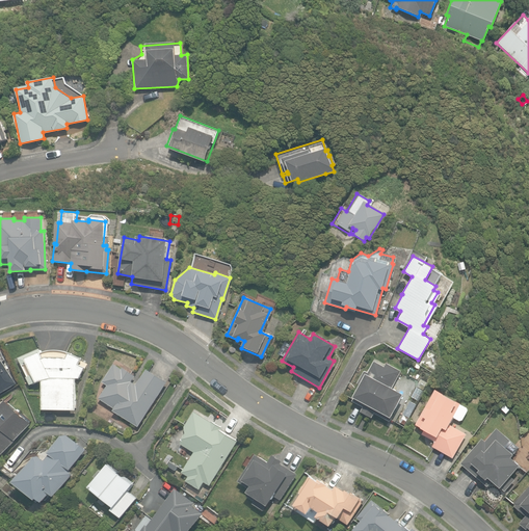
[(41,408),(73,409),(74,377),(78,378),(83,367),(76,363),(79,357),(64,351),(56,349),(48,350),(38,351),(38,348),(17,357),(29,386),(42,379),(41,408)]
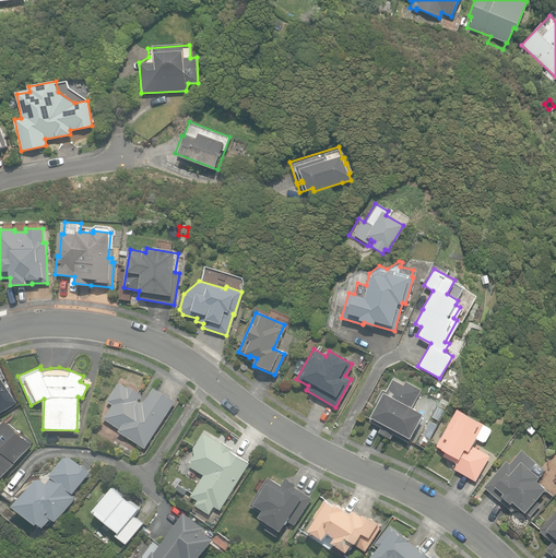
[(0,411),(15,402),(0,377),(0,411)]
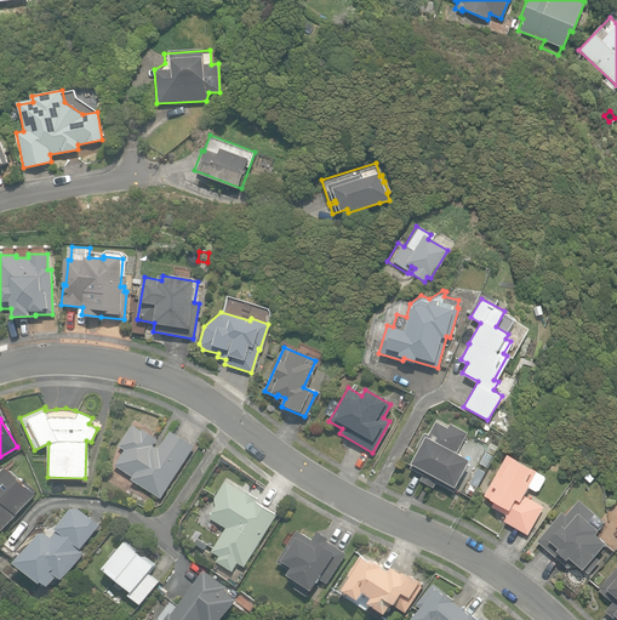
[(434,481),(452,490),(469,460),(455,453),(466,432),(449,424),(446,427),(434,420),(427,434),(423,432),(415,447),(418,449),(409,467),(421,475),(418,479),(430,487),(434,481)]
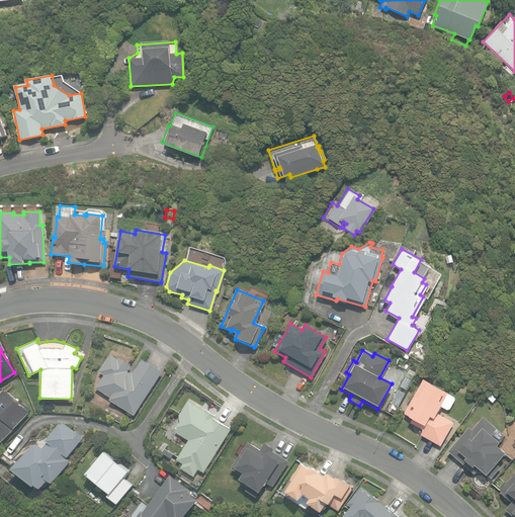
[(108,400),(132,415),(161,371),(141,359),(132,373),(125,369),(130,365),(117,357),(115,359),(109,354),(97,371),(102,374),(94,388),(109,398),(108,400)]
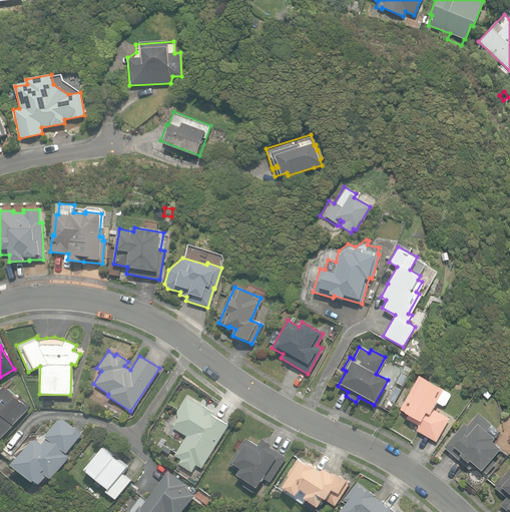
[(416,429),(435,440),(447,418),(432,409),(438,399),(437,398),(442,389),(419,375),(400,409),(408,414),(406,417),(418,425),(416,429)]
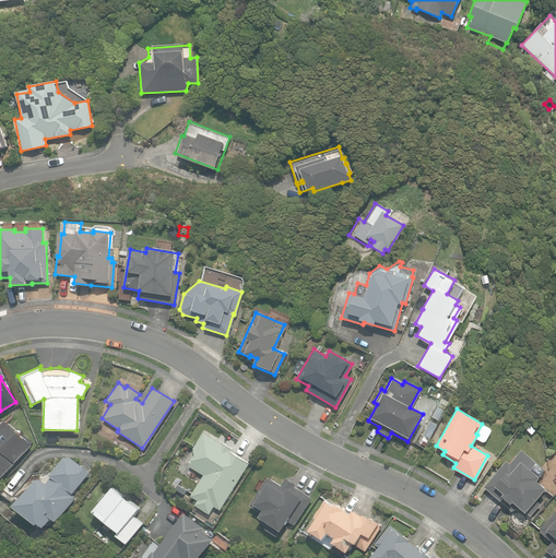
[(0,476),(30,444),(4,420),(0,425),(0,476)]
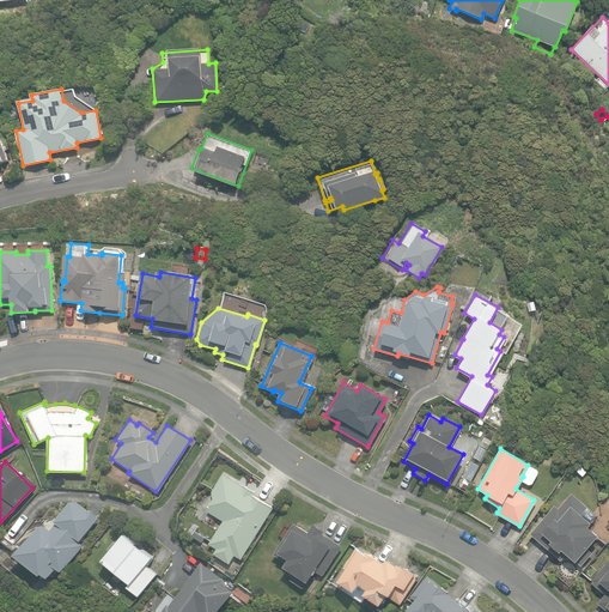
[(470,479),(476,465),(469,461),(462,476),(470,479)]
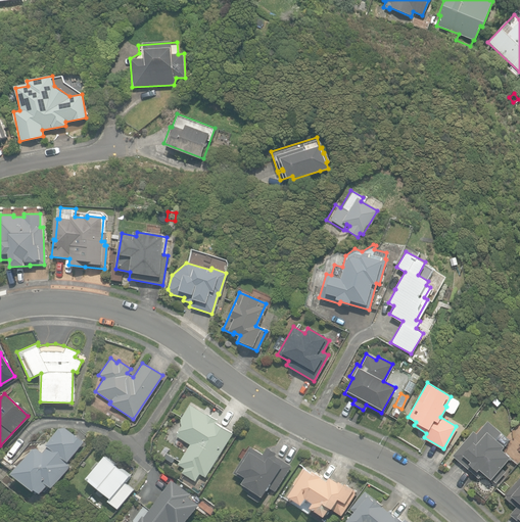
[(182,471),(193,478),(198,471),(203,474),(230,431),(213,422),(215,418),(206,414),(205,417),(188,407),(180,420),(184,422),(176,434),(190,443),(179,463),(185,467),(182,471)]
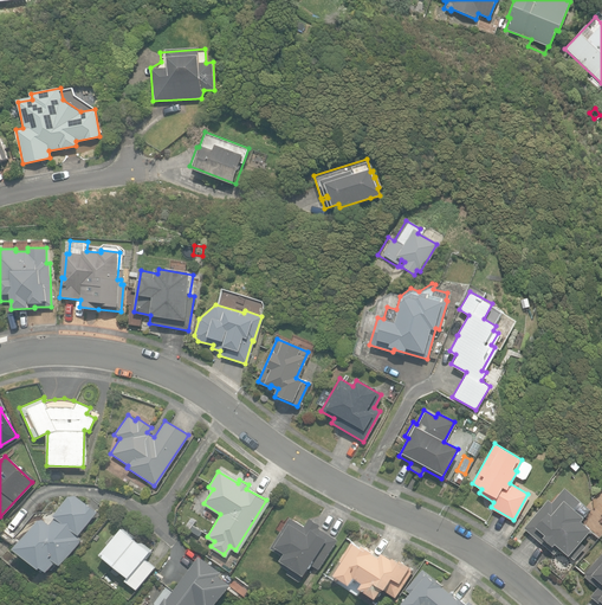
[(452,481),(458,483),(463,475),(457,471),(452,481)]
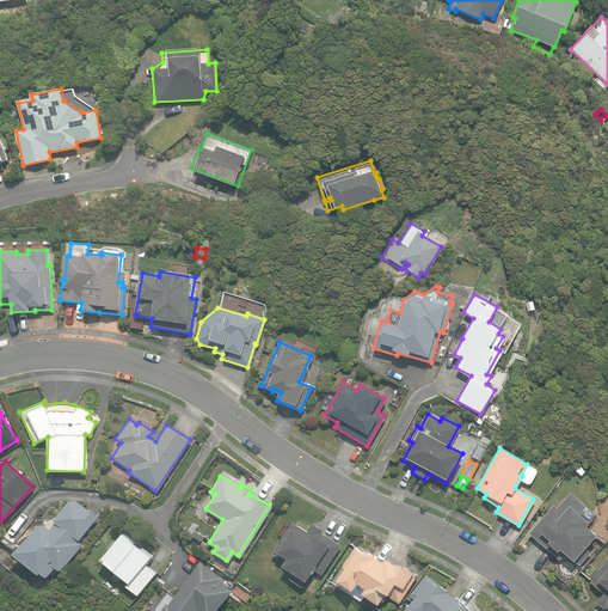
[(564,553),(578,564),(589,551),(585,548),(597,536),(587,526),(590,523),(588,521),(594,514),(569,492),(556,507),(552,503),(527,532),(558,560),(564,553)]
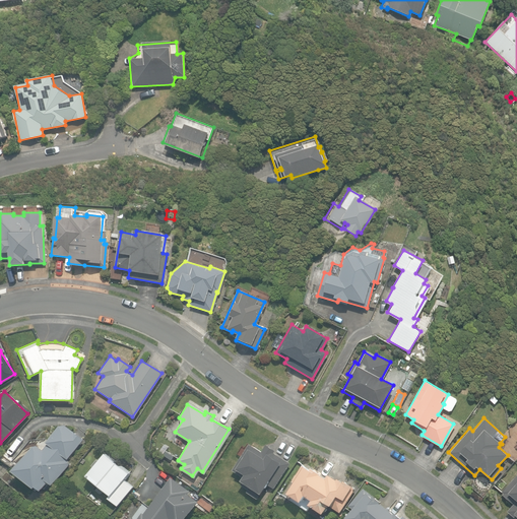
[(48,480),(52,483),(69,461),(66,459),(83,438),(65,424),(59,425),(42,448),(38,445),(33,445),(13,470),(41,491),(48,480)]
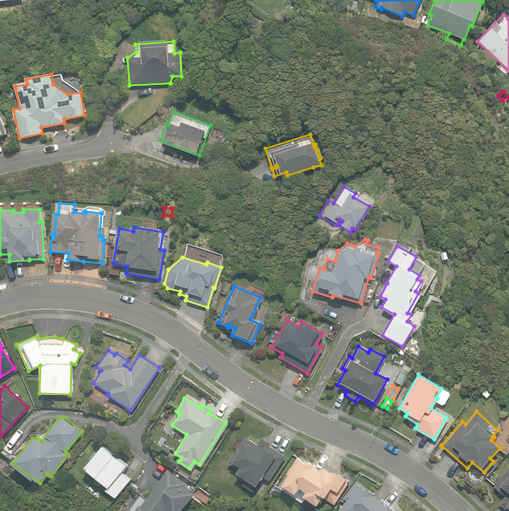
[(241,483),(251,490),(261,476),(268,480),(284,456),(268,445),(269,443),(260,437),(255,444),(243,436),(226,462),(239,470),(235,477),(242,481),(241,483)]
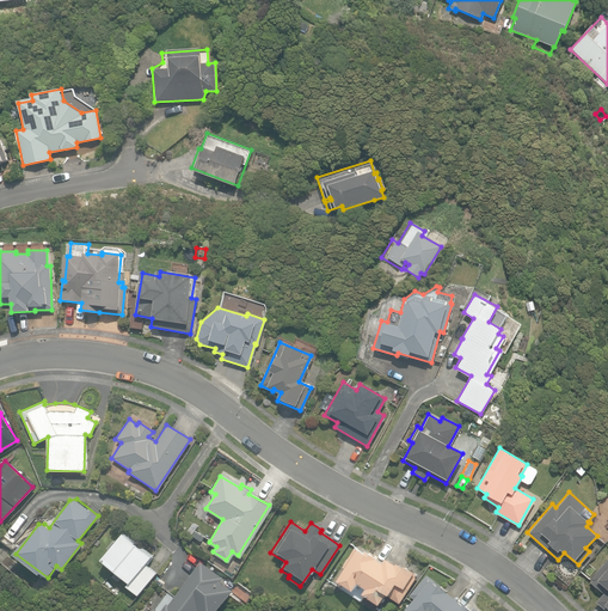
[(124,586),(136,596),(155,573),(145,566),(152,556),(123,532),(100,561),(128,582),(124,586)]
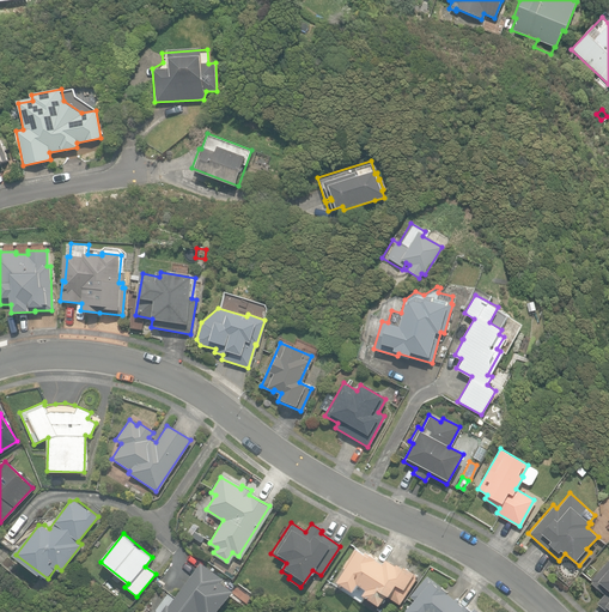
[(361,594),(381,606),(387,597),(399,604),(416,576),(413,574),(414,573),(397,562),(396,564),(385,558),(382,564),(375,559),(376,558),(365,551),(363,555),(354,547),(341,567),(345,569),(336,581),(353,592),(358,585),(365,589),(361,594)]
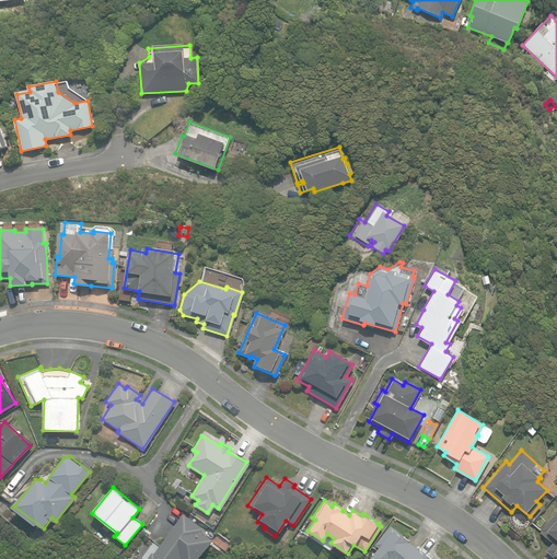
[(544,550),(553,558),(556,558),(556,509),(540,530),(541,531),(540,533),(550,543),(544,550)]
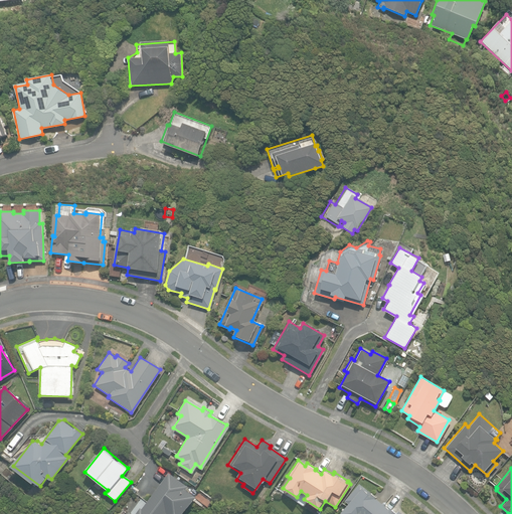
[(186,486),(167,472),(141,508),(139,507),(133,513),(182,513),(196,495),(185,488),(186,486)]
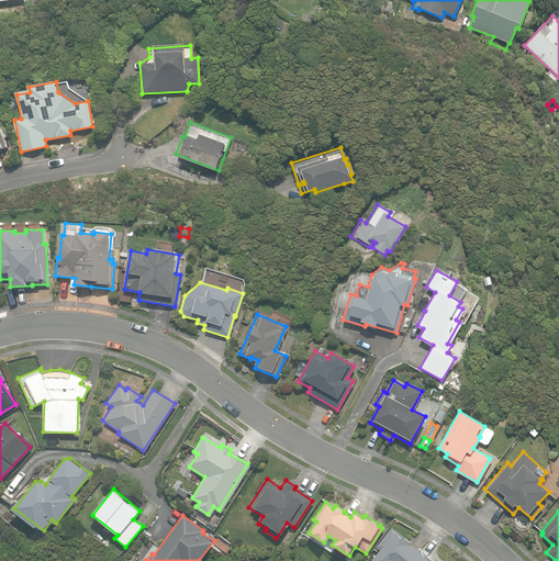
[(38,536),(42,531),(36,527),(33,533),(38,536)]
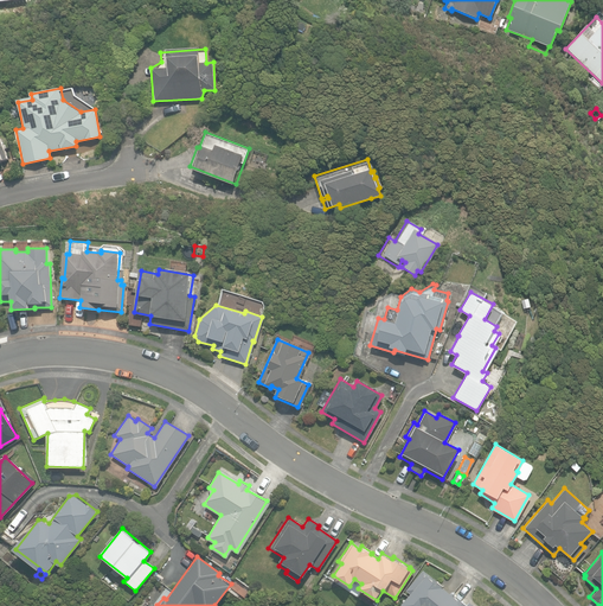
[(473,605),(468,601),(466,604),(459,598),(457,599),(442,586),(443,585),(435,578),(432,580),(422,571),(405,591),(410,594),(402,604),(403,605),(473,605)]
